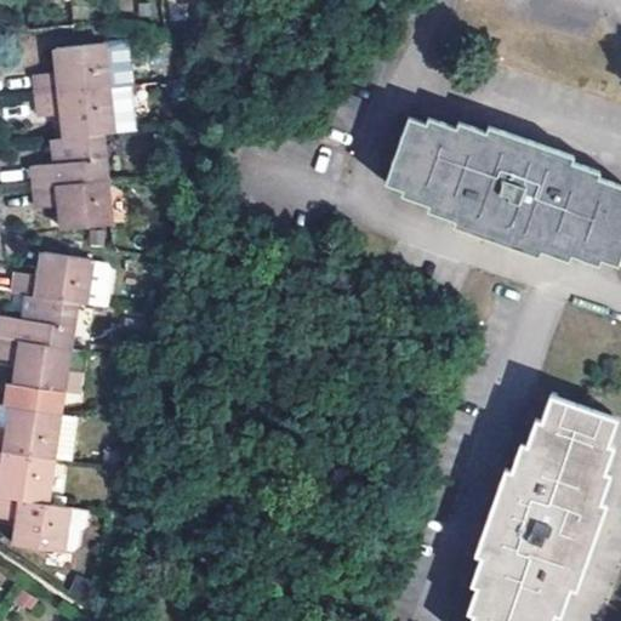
[(127,41),(102,44),(107,89),(132,86),(127,41)]
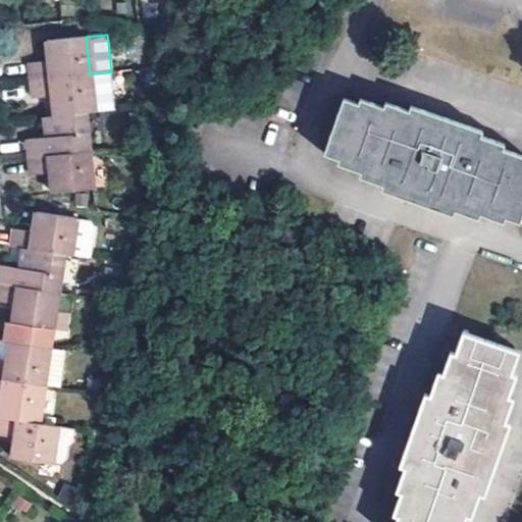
[(30,64),(32,81),(90,74),(86,37),(46,42),(47,55),(48,61),(30,64)]
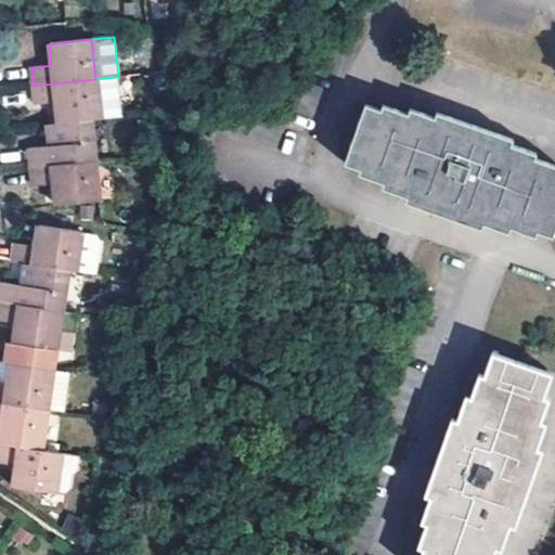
[(95,79),(34,86),(36,104),(55,103),(57,124),(90,120),(100,119),(95,79)]
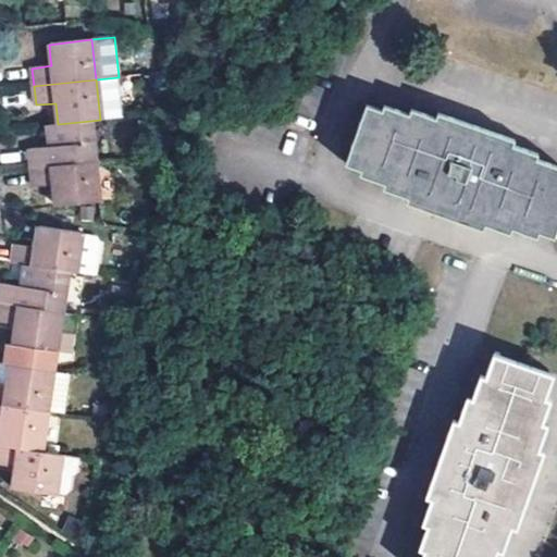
[(515,145),(516,139),(437,112),(436,118),(411,109),(410,114),(384,104),(382,111),(367,104),(346,164),(360,170),(359,175),(385,184),(383,190),(407,198),(407,202),(447,217),(484,231),(485,226),(511,236),(514,229),(539,237),(540,232),(556,238),(556,234),(556,165),(537,160),(540,153),(515,145)]
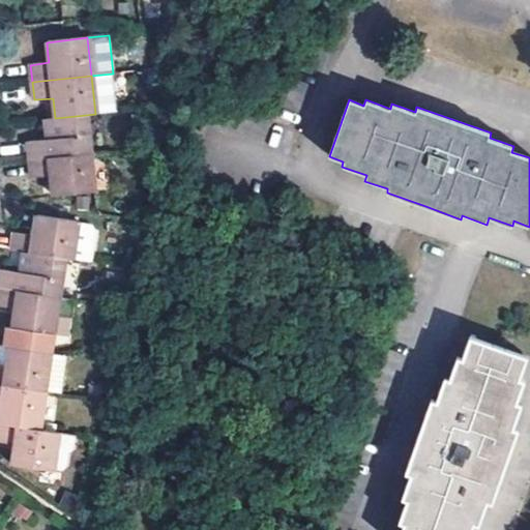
[(28,142),(30,160),(90,154),(86,115),(55,118),(45,119),(47,140),(28,142)]
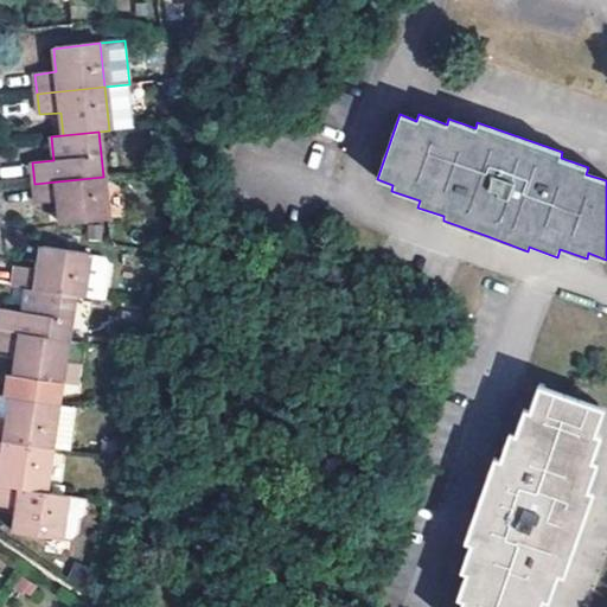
[(103,177),(34,184),(36,204),(58,202),(59,208),(61,225),(107,219),(103,177)]
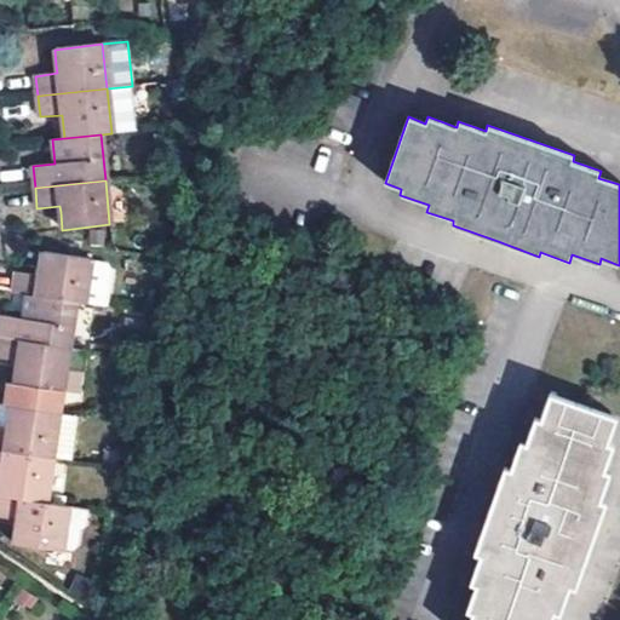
[(27,296),(76,303),(105,308),(110,271),(105,264),(91,262),(91,259),(42,252),(39,276),(17,273),(13,293),(27,296)]
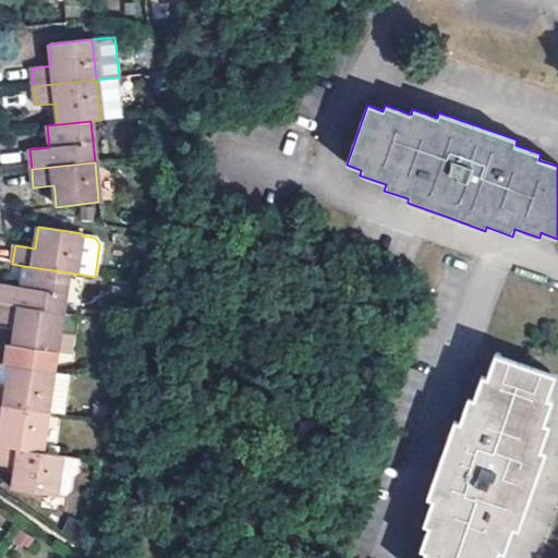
[(1,284),(0,290),(0,303),(63,313),(69,273),(24,266),(21,287),(1,284)]
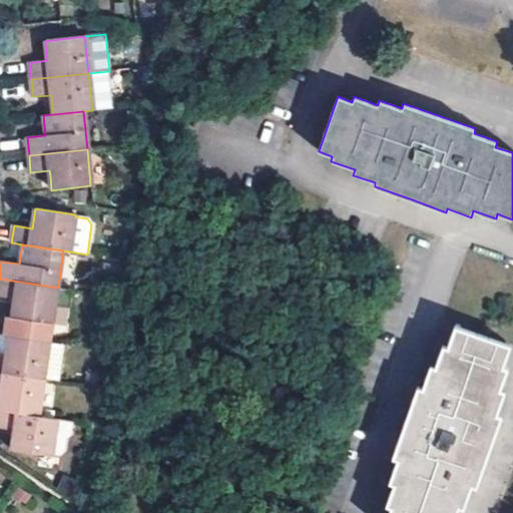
[(58,288),(0,279),(0,297),(14,300),(14,303),(12,319),(8,318),(5,336),(49,342),(55,306),(58,288)]
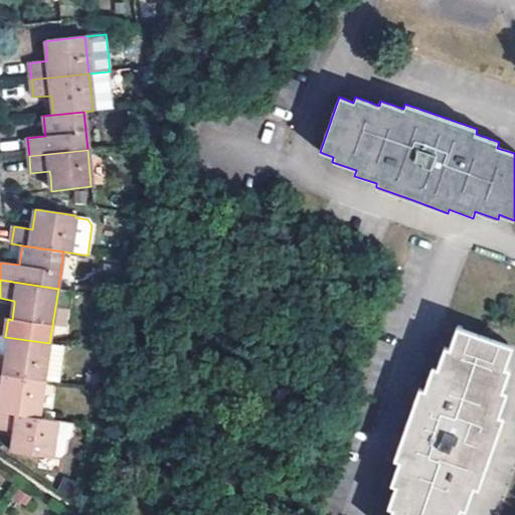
[(73,292),(58,289),(55,307),(70,309),(73,292)]
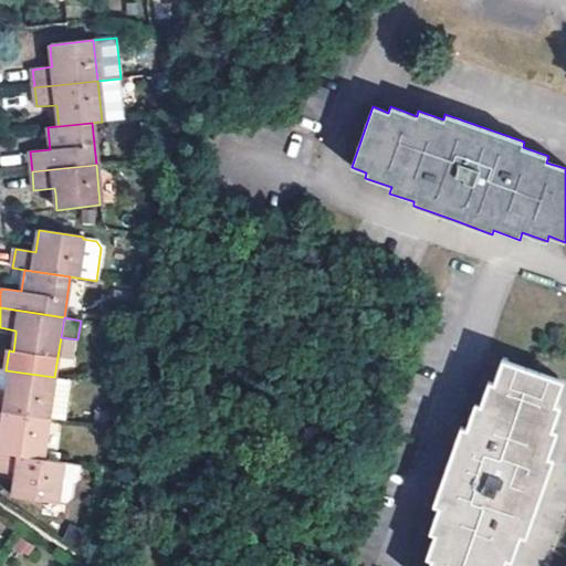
[(553,404),(562,380),(502,360),(493,384),(489,381),(481,406),(477,405),(469,430),(462,427),(433,506),(439,509),(430,534),(435,535),(427,559),(432,562),(430,565),(504,565),(506,561),(512,563),(521,536),(525,538),(540,499),(553,459),(547,458),(556,432),(551,430),(559,406),(553,404)]
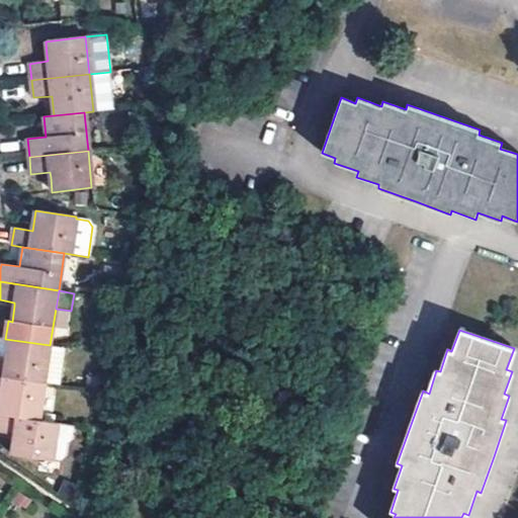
[(0,375),(45,383),(50,345),(5,339),(0,338),(0,375)]
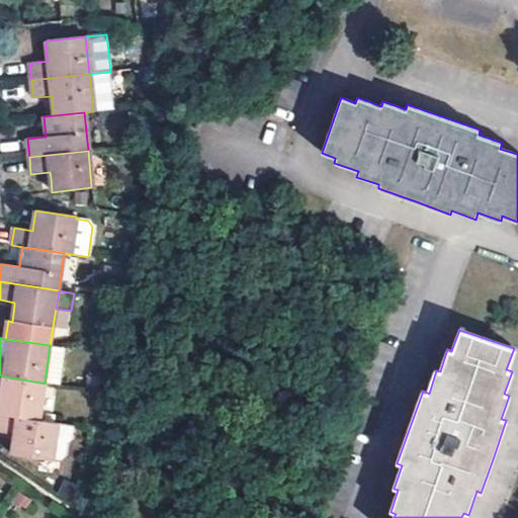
[(66,348),(50,345),(45,383),(60,385),(66,348)]
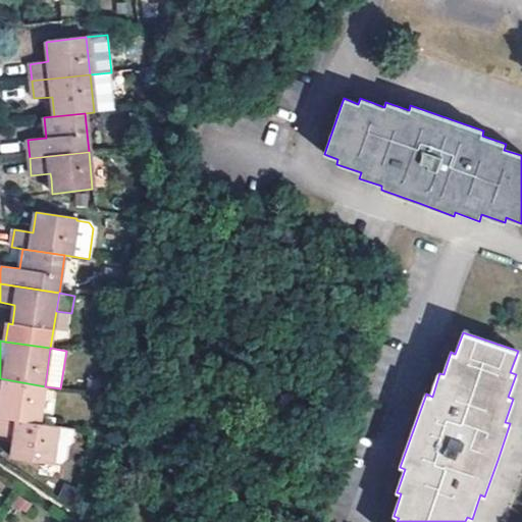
[(0,397),(2,398),(0,410),(0,417),(40,423),(45,386),(0,378),(0,397)]
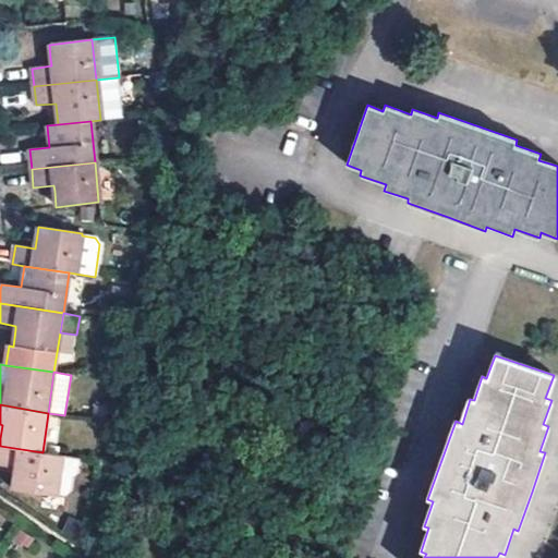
[(63,459),(63,456),(43,452),(0,446),(0,466),(16,470),(13,489),(57,497),(57,496),(63,459)]
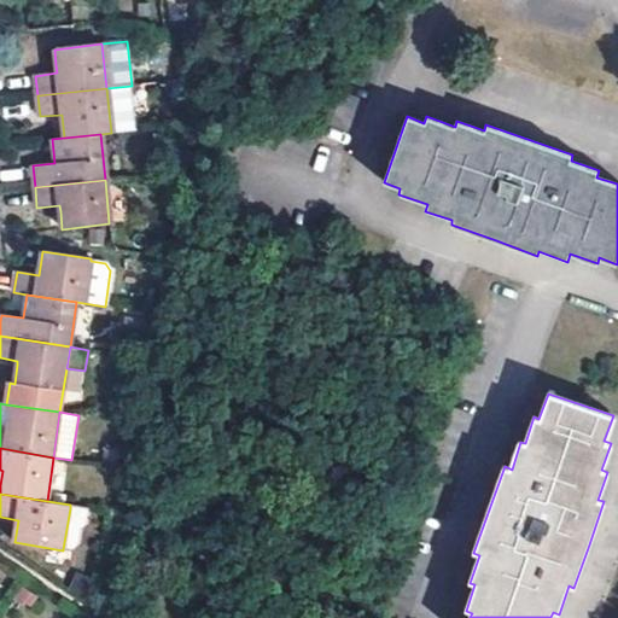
[(88,511),(70,508),(63,549),(73,551),(79,546),(81,530),(87,526),(88,511)]
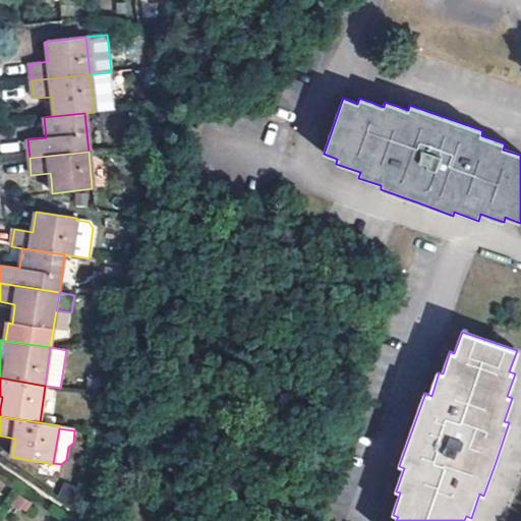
All buildings are outlined.
